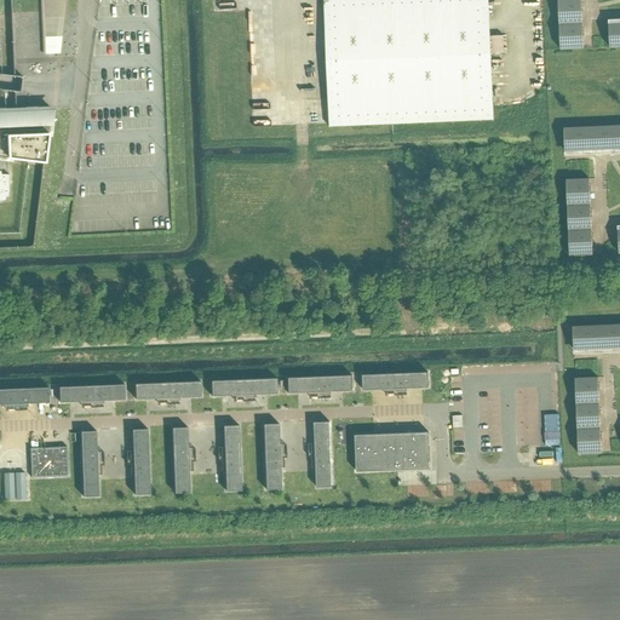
[(64,0),(41,0),(44,53),(58,53),(64,0)]
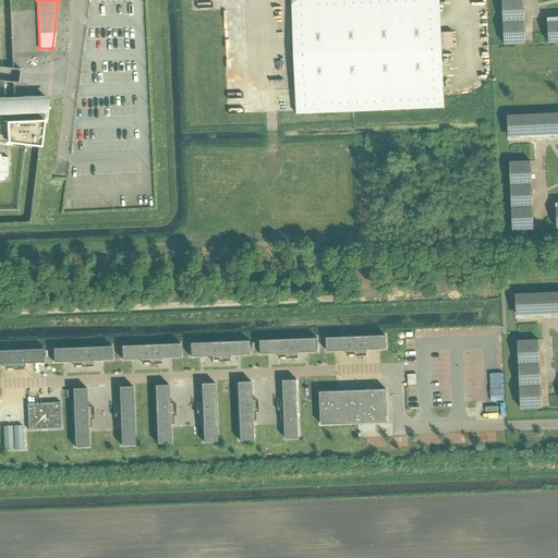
[(440,33),(439,0),(291,0),(296,113),(444,108),(441,48),(453,48),(453,32),(440,33)]
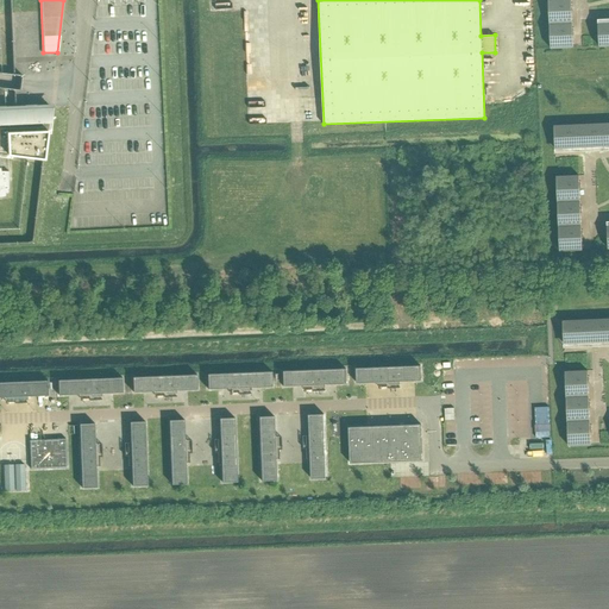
[(573,29),(572,12),(573,12),(573,4),(572,5),(571,0),(548,0),(551,49),(573,49),(573,37),(575,37),(575,29),(573,29)]
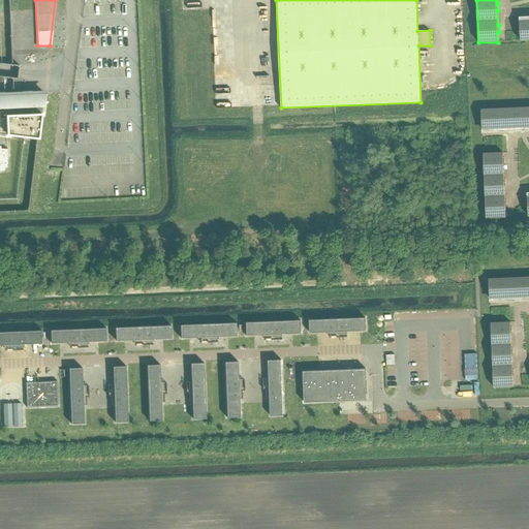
[(528,20),(525,20),(525,21),(520,21),(521,40),(528,40),(528,20)]
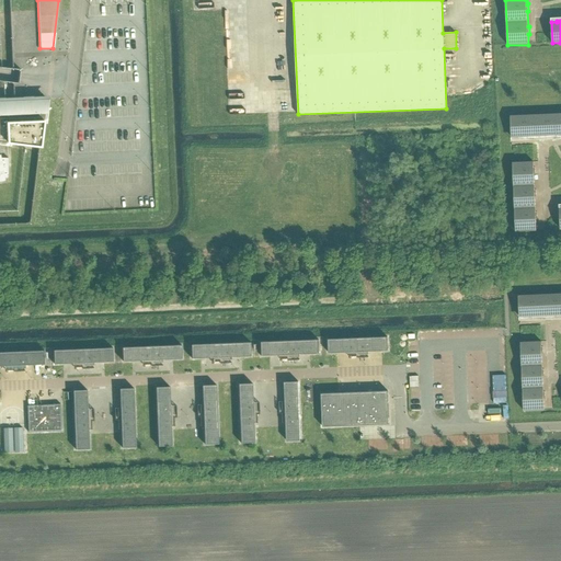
[(289,93),(278,93),(279,112),(290,111),(289,93)]
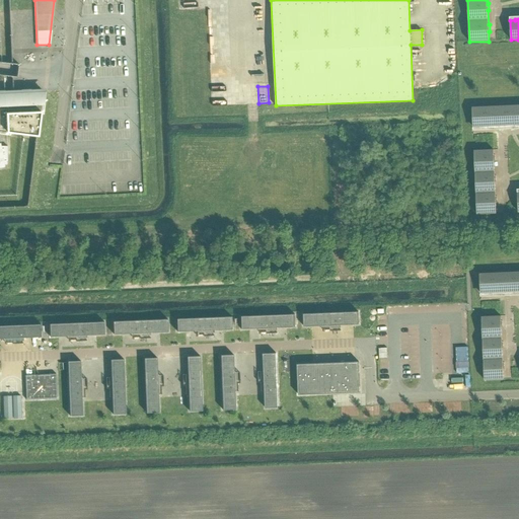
[(14,90),(0,90),(0,133),(11,135),(11,131),(24,133),(39,135),(41,135),(46,89),(14,90)]
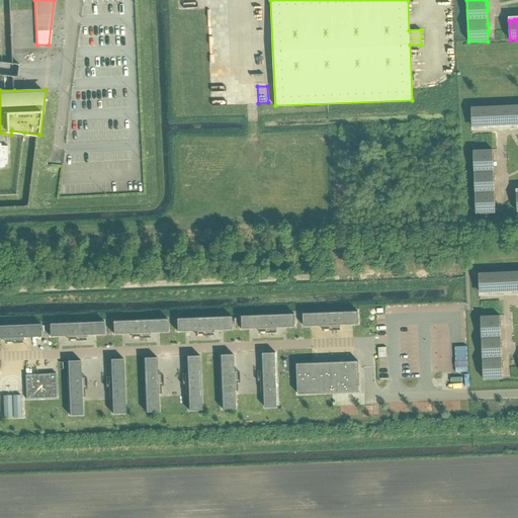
[(517,105),(471,107),(472,126),(478,126),(478,127),(484,127),(484,126),(498,125),(498,126),(505,126),(505,125),(517,124),(517,105)]
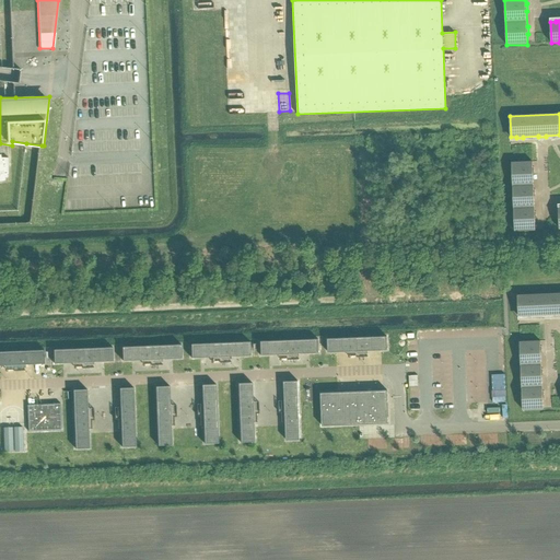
[(535,212),(534,197),(535,197),(535,189),(534,189),(533,174),(534,174),(534,167),(533,167),(533,162),(512,163),(515,231),(535,230),(535,219),(536,219),(536,211),(535,212)]
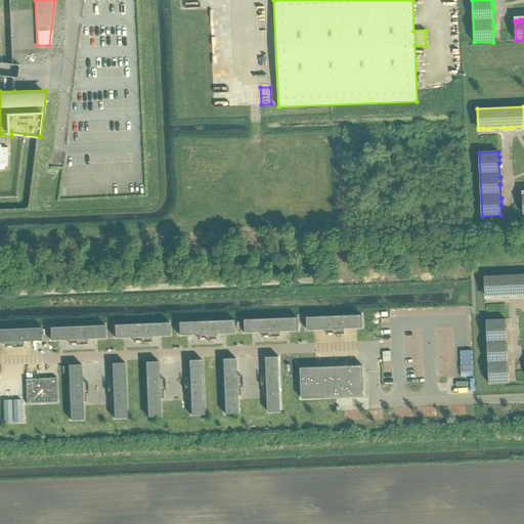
[(523,274),(484,276),(485,296),(490,296),(490,297),(497,296),(497,295),(511,295),(511,296),(518,296),(518,295),(523,294),(523,274)]
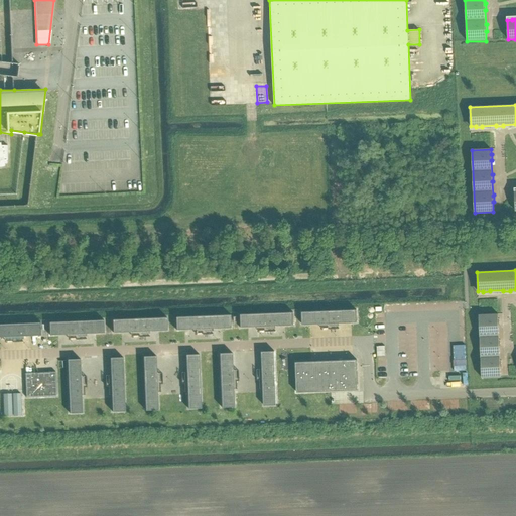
[(359,310),(305,312),(305,326),(360,324),(359,310)]
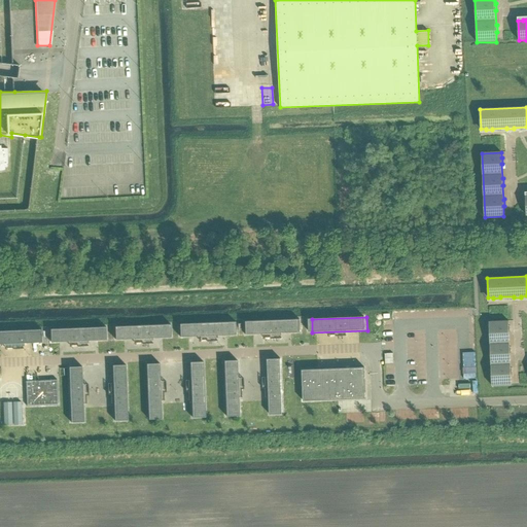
[(302,320),(247,322),(247,335),(303,332),(302,320)]
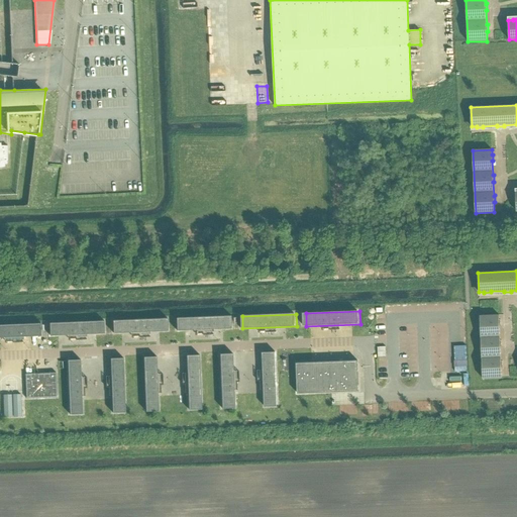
[(501,360),(500,347),(501,347),(501,340),(500,340),(500,326),(501,326),(500,320),(499,320),(499,315),(480,316),(483,379),(502,378),(501,368),(502,368),(502,360),(501,360)]
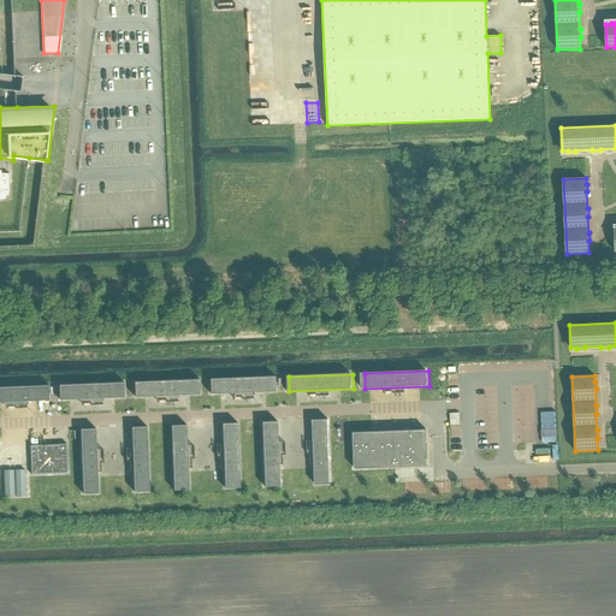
[(277,377),(212,379),(213,395),(278,392),(277,377)]
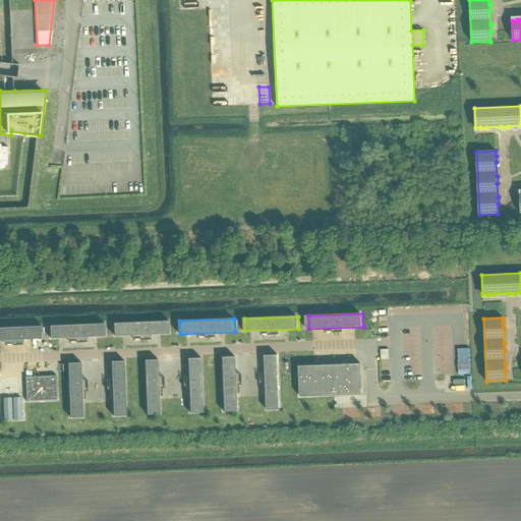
[(170,322),(116,324),(116,336),(171,334),(170,322)]
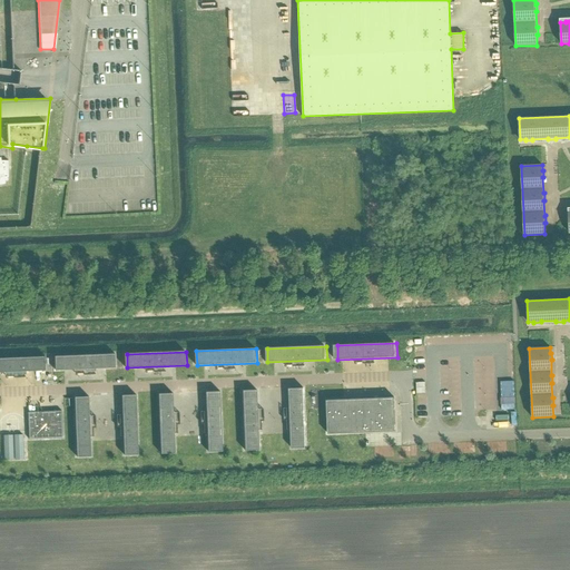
[(116,354),(57,356),(57,371),(117,369),(116,354)]
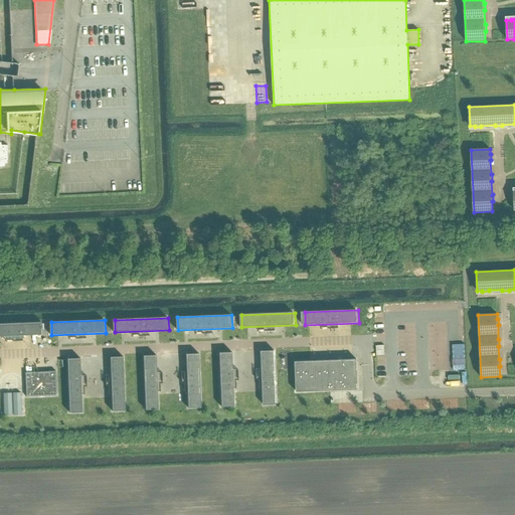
[(41,323),(0,324),(0,336),(41,335),(41,323)]
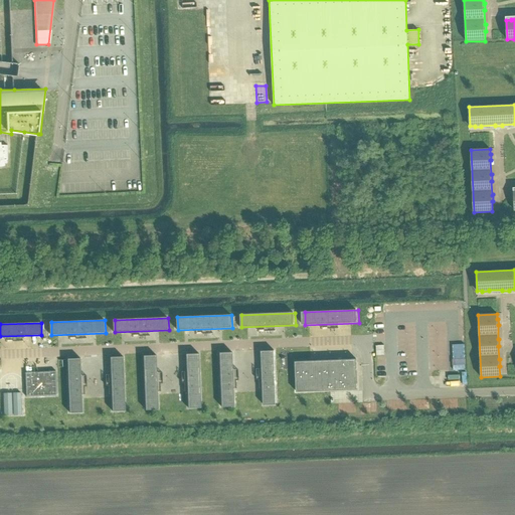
[(454,344),(455,369),(467,369),(466,343),(454,344)]
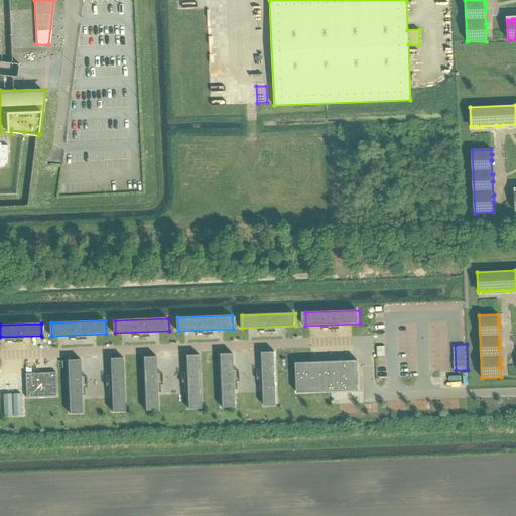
[(275,352),(263,353),(265,406),(277,406),(275,352)]
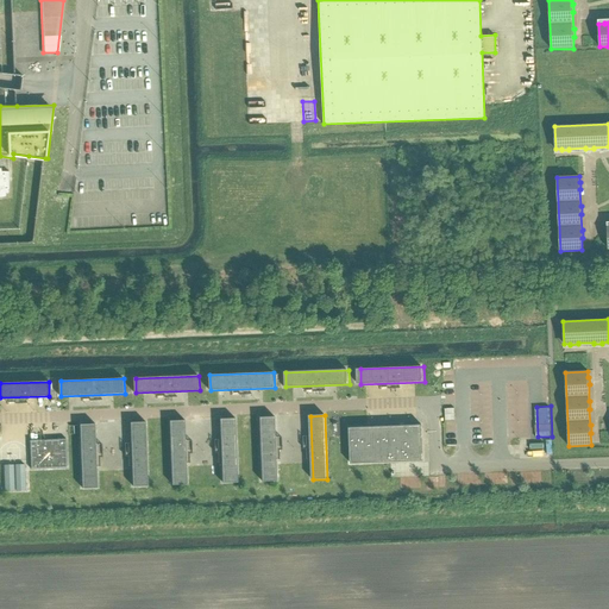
[(274,418),(261,418),(263,482),(277,481),(275,418),(274,418)]
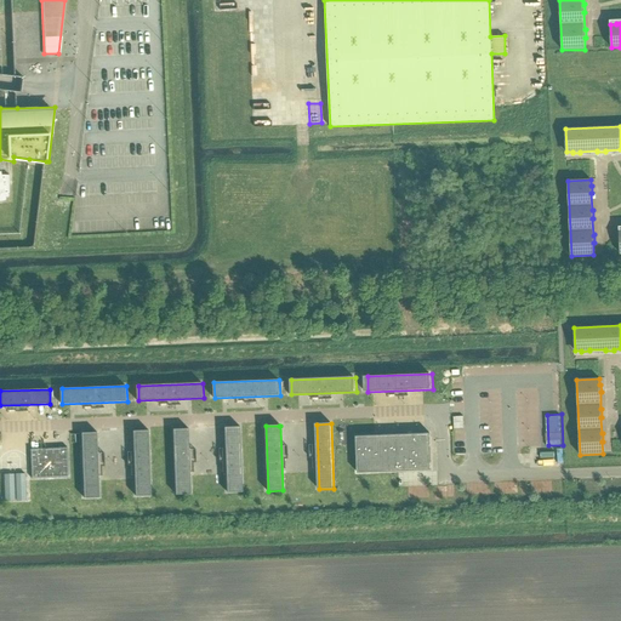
[(240,427),(226,428),(228,493),(243,493),(240,427)]
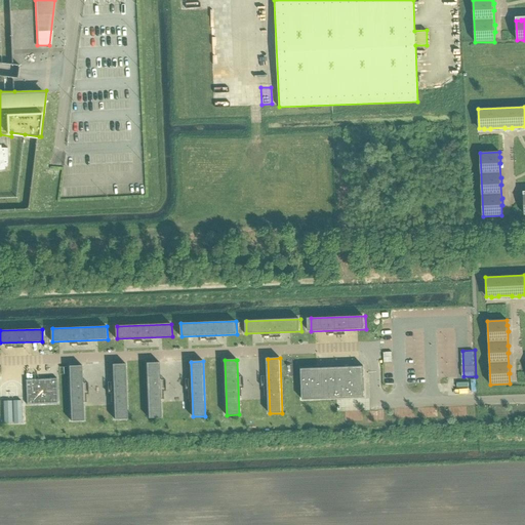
[(159,363),(147,363),(149,418),(161,417),(159,363)]
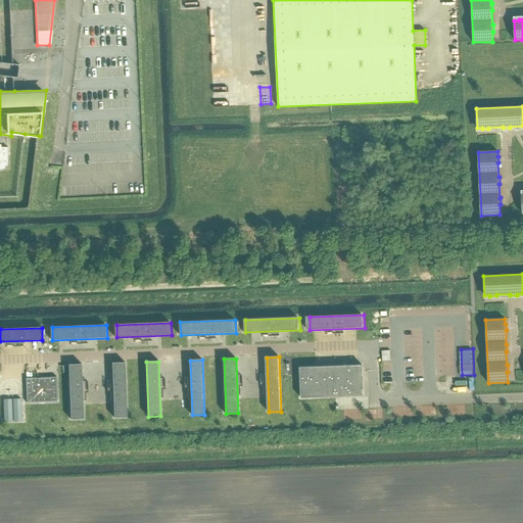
[(126,363),(112,364),(114,418),(128,418),(126,363)]
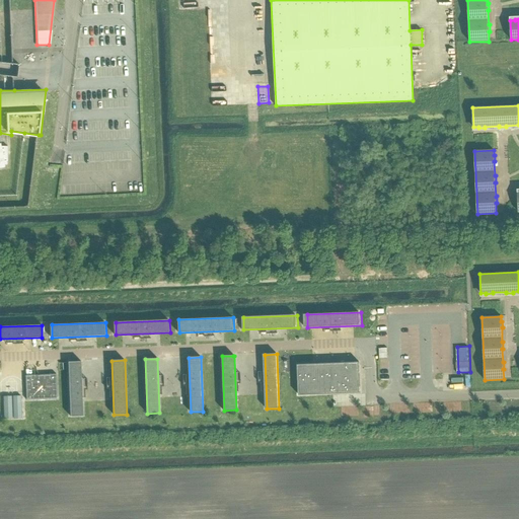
[(81,362),(68,362),(71,417),(83,416),(81,362)]
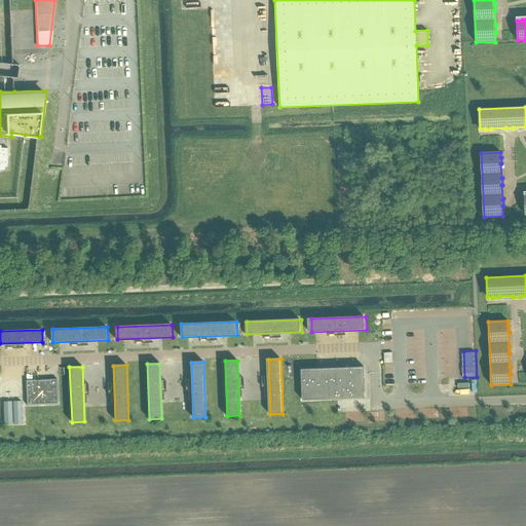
[(365,399),(364,368),(302,370),(303,401),(365,399)]
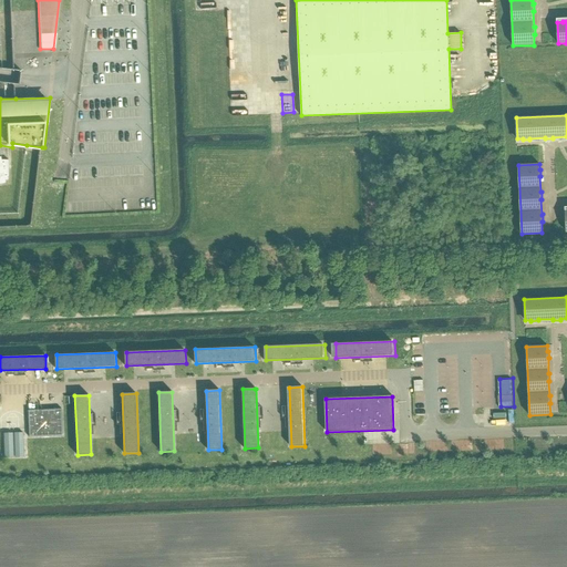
[(63,436),(62,409),(28,410),(29,437),(63,436)]
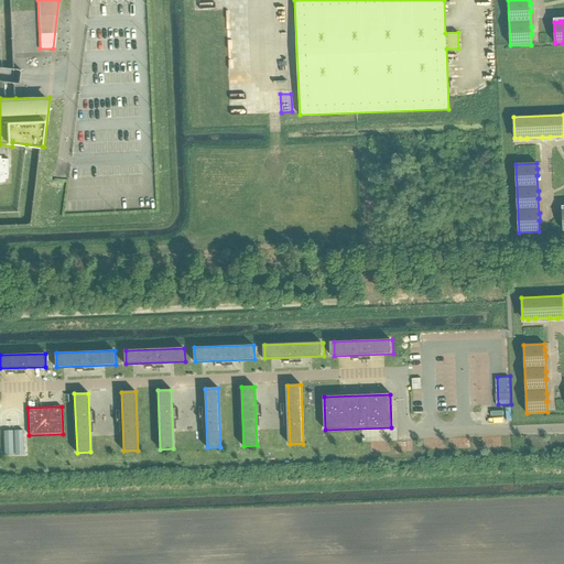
[(12,431),(3,432),(4,455),(13,455),(12,431)]
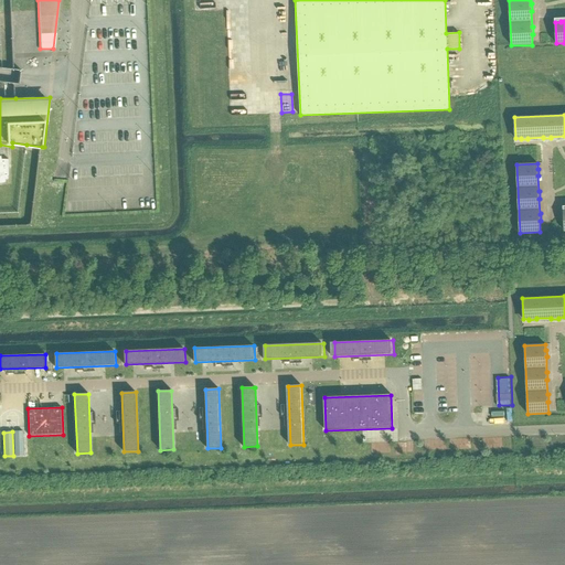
[(22,432),(13,432),(14,456),(23,456),(22,432)]
